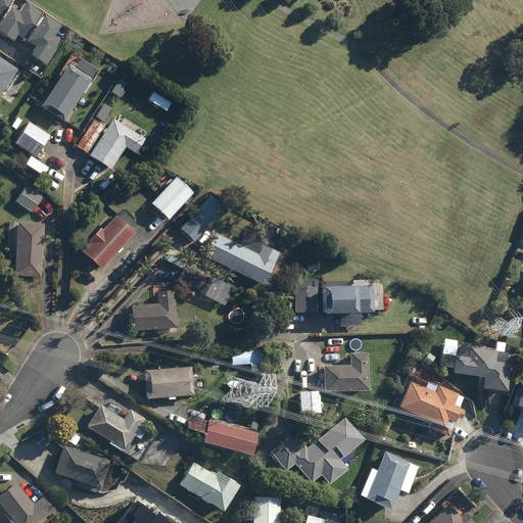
[(0,0),(0,18),(11,0),(0,0)]
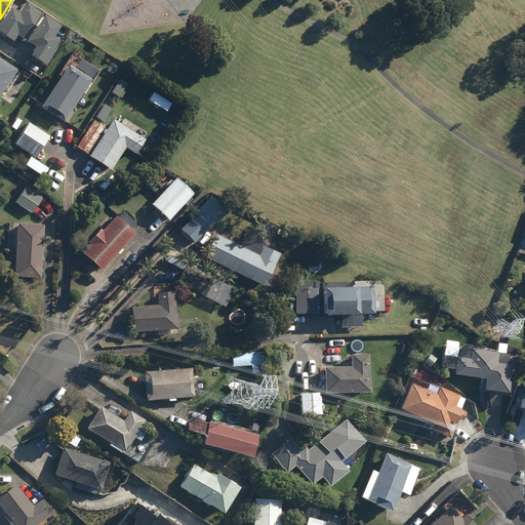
[(13,5),(0,26),(0,31),(12,39),(16,34),(25,39),(44,10),(29,1),(23,11),(13,5)]
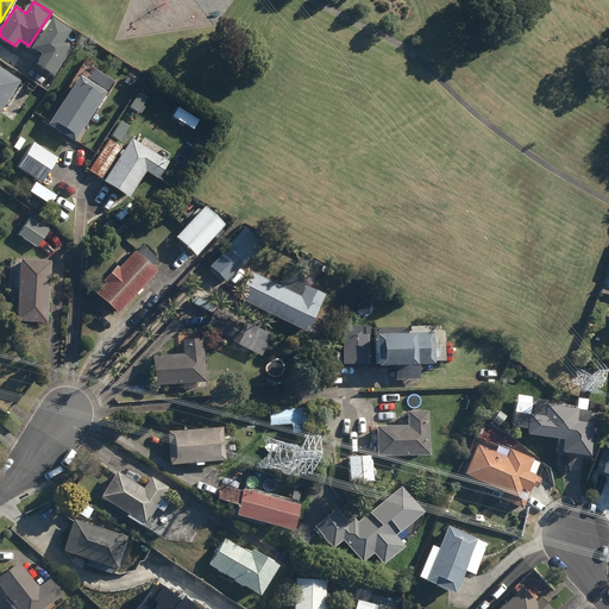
[(71,30),(54,18),(35,48),(45,54),(38,63),(54,74),(71,48),(63,43),(71,30)]
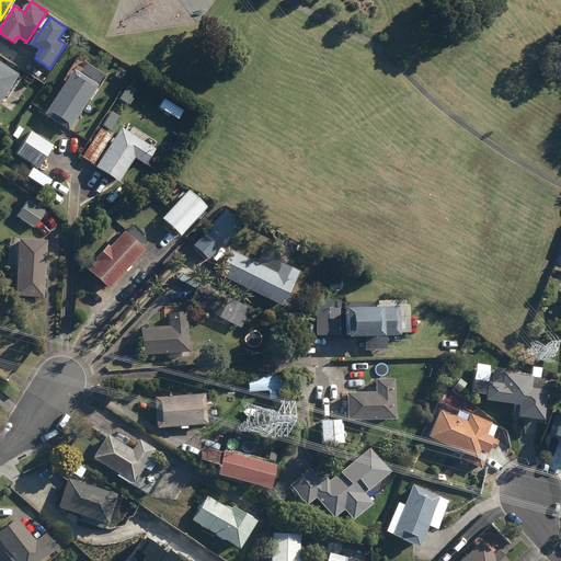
[(0,112),(0,104),(20,76),(0,61),(0,112)]
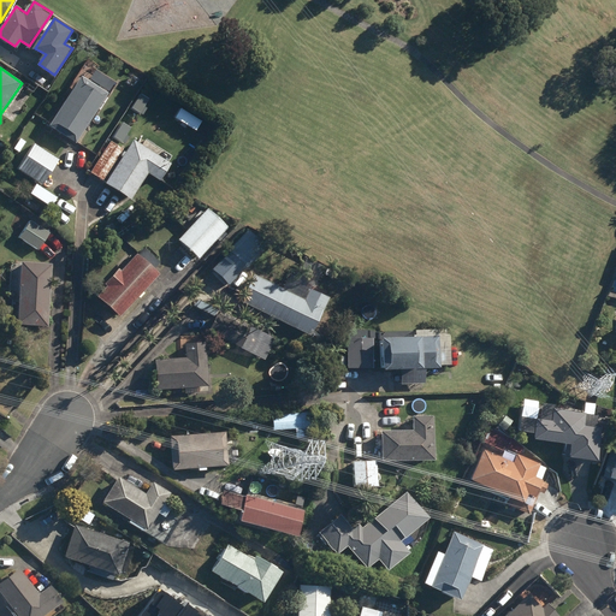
[(51,126),(77,143),(110,94),(83,76),(51,126)]
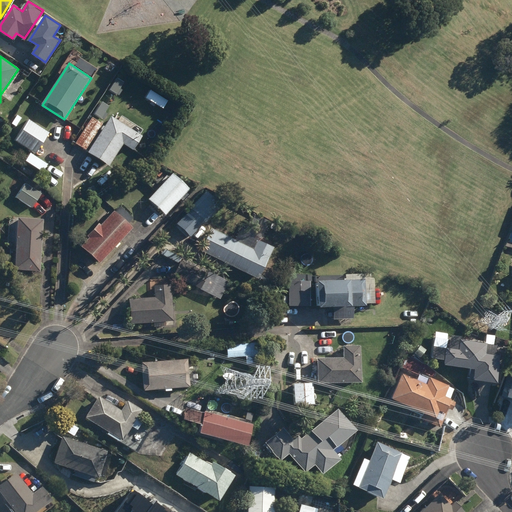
[(88,152),(109,166),(124,144),(134,151),(137,145),(139,147),(143,140),(141,139),(143,136),(112,116),(88,152)]
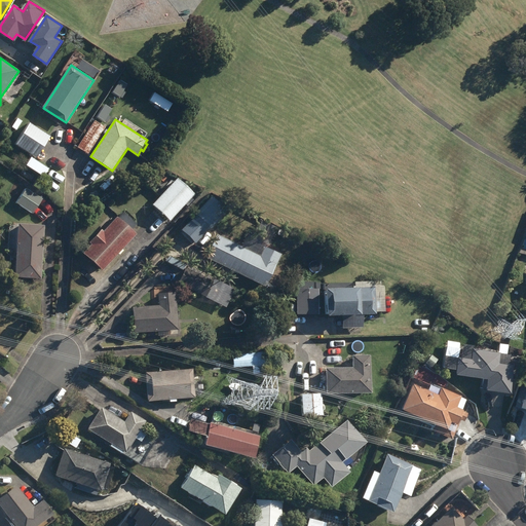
[(77,148),(88,155),(106,127),(96,120),(77,148)]
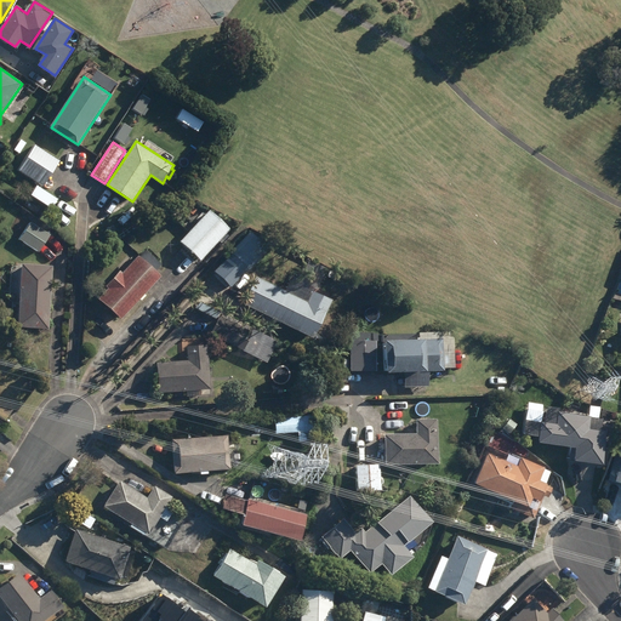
[(18,170),(44,187),(61,161),(35,144),(18,170)]
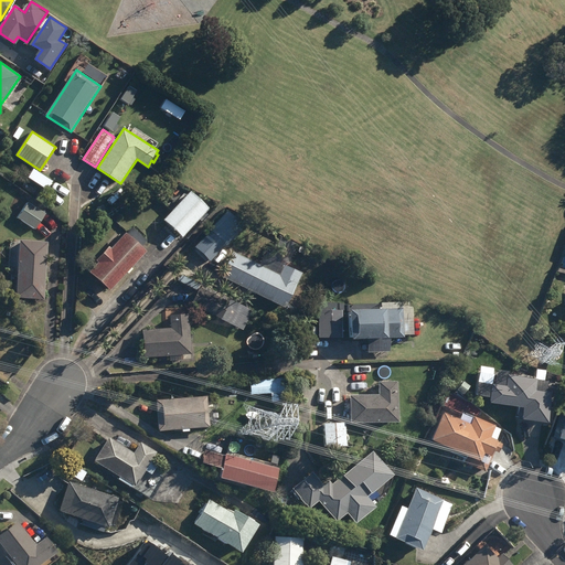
[(164,228),(181,243),(211,210),(191,191),(174,209),(179,213),(164,228)]
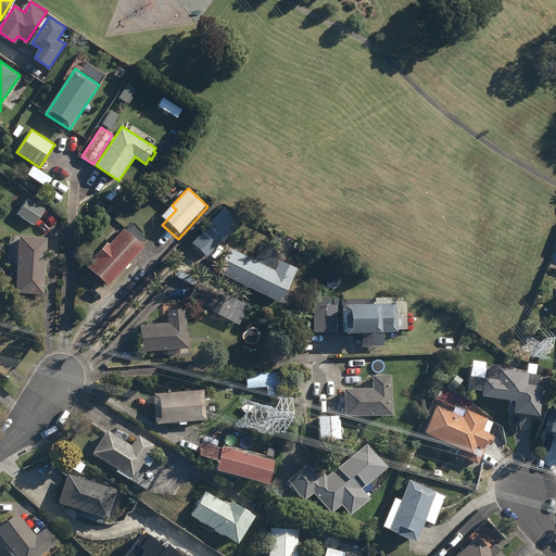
[(19,214),(35,226),(46,211),(28,199),(19,214)]
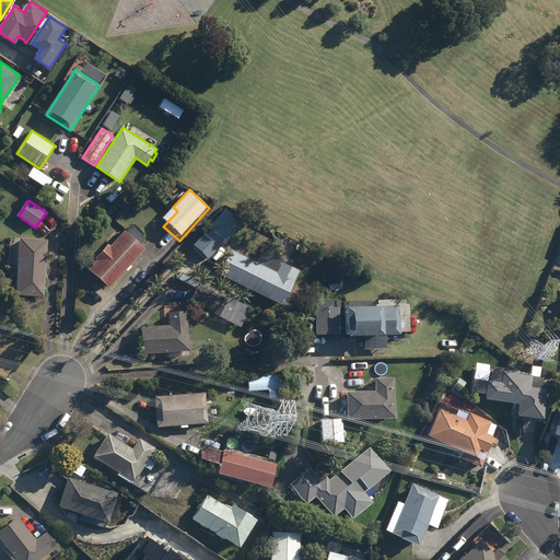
[(209,229),(225,245),(244,225),(226,209),(209,229)]
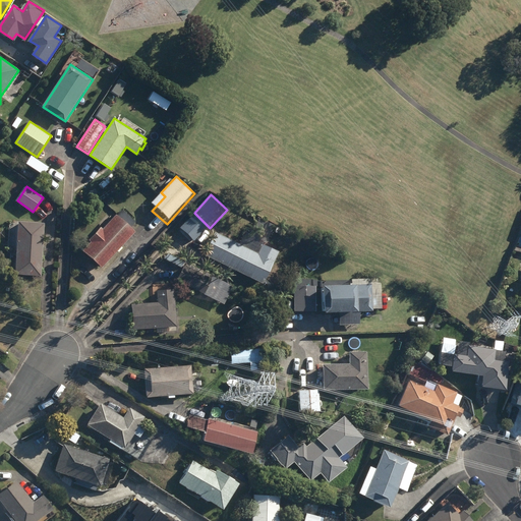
[(83,250),(102,269),(118,250),(119,252),(122,248),(121,247),(135,232),(131,227),(136,222),(124,210),(118,217),(116,215),(103,230),(101,228),(90,240),(92,242),(83,250)]
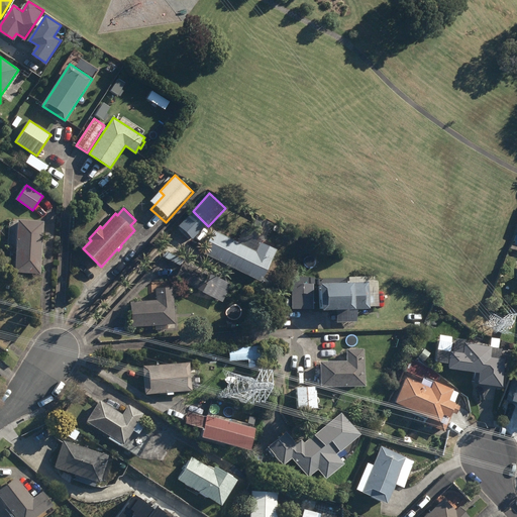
[(15,273),(41,274),(44,222),(18,220),(15,273)]
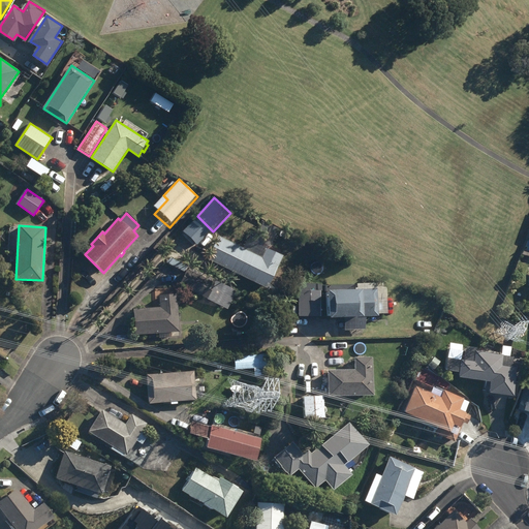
[(287,232),(280,229),(277,235),(284,238),(287,232)]
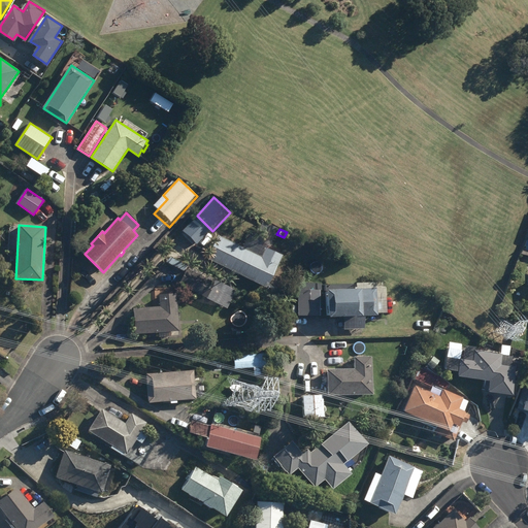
[(207,258),(268,288),(284,256),(267,248),(266,250),(246,240),(243,248),(219,235),(207,258)]
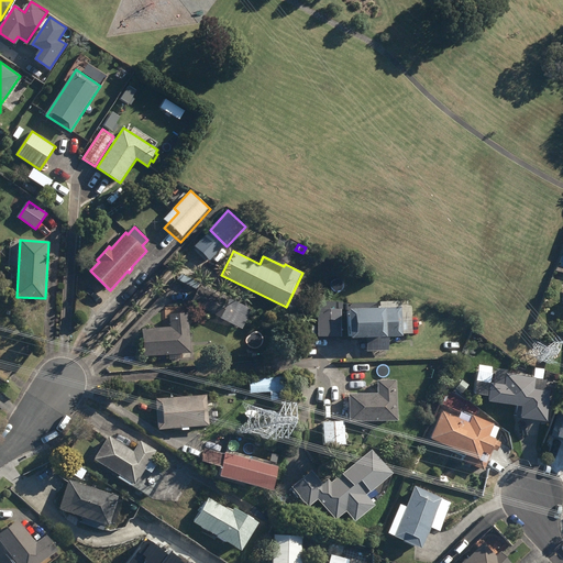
[(192,304),(243,329),(252,311),(201,286),(192,304)]
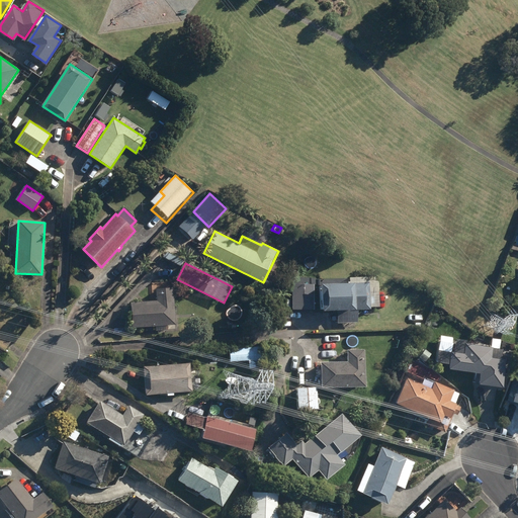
[(338,311),(338,324),(359,323),(358,311),(371,310),(371,308),(380,308),(379,281),(376,281),(376,276),(350,277),(350,283),(323,283),(324,311),(338,311)]
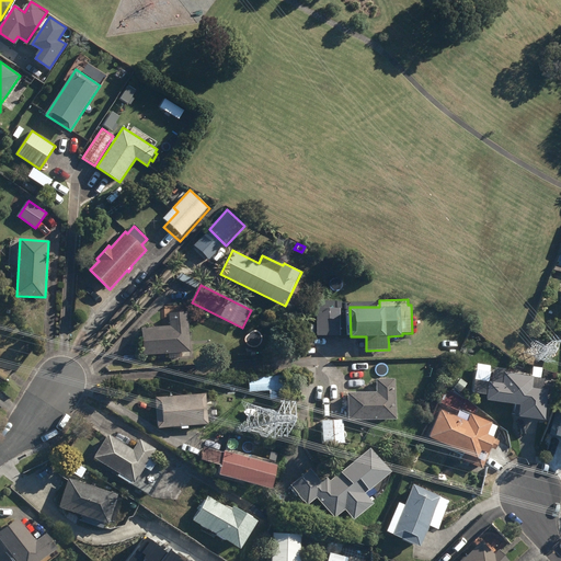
[(330,338),(338,338),(338,335),(341,335),(342,309),(318,308),(318,335),(330,336),(330,338)]
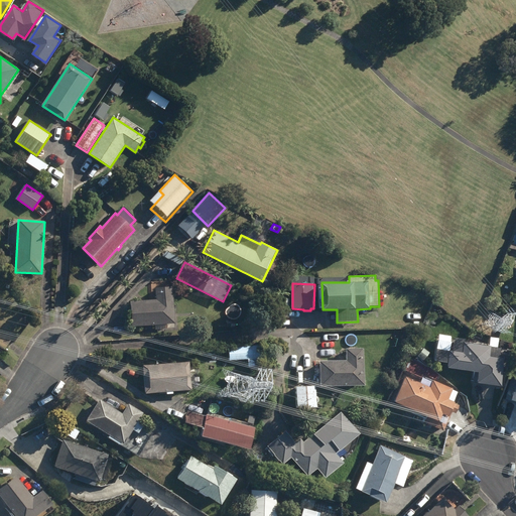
[(157,326),(158,327),(162,327),(162,325),(175,325),(173,287),(156,288),(157,300),(131,301),(132,327),(157,326)]
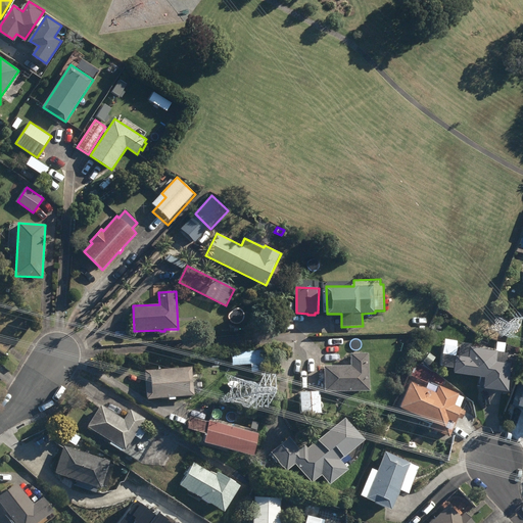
[(488,392),(492,392),(493,389),(509,391),(512,365),(517,366),(520,360),(521,353),(510,352),(509,363),(498,362),(500,352),(506,352),(507,343),(497,342),(496,350),(471,347),(470,358),(457,357),(455,373),(481,375),(480,388),(489,389),(488,392)]
